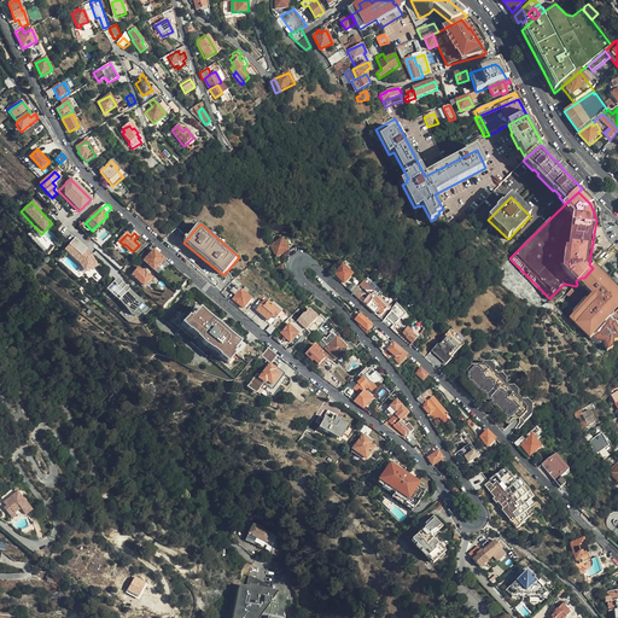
[(87,249),(76,238),(65,250),(81,264),(85,262),(89,270),(99,266),(93,255),(87,250),(88,249),(87,249)]
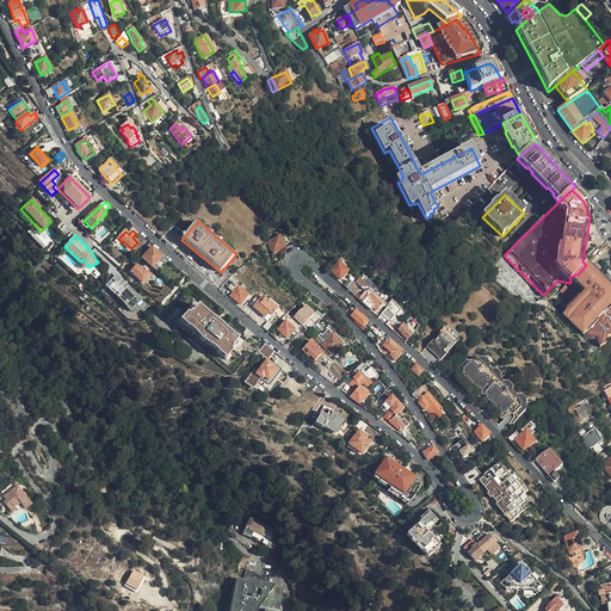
[(285,247),(279,238),(267,244),(273,254),(285,247)]
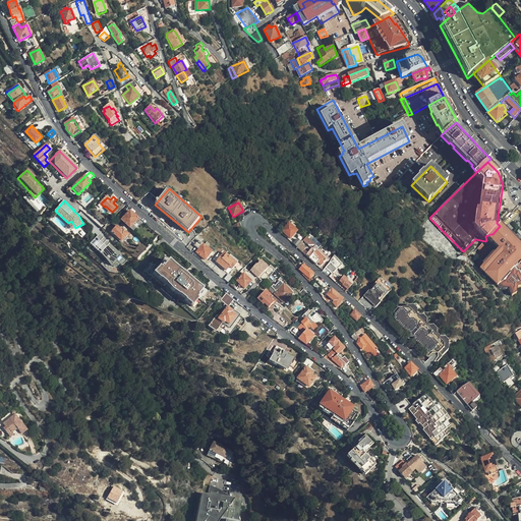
[(129,228),(139,218),(131,210),(128,214),(123,219),(121,221),(129,228)]
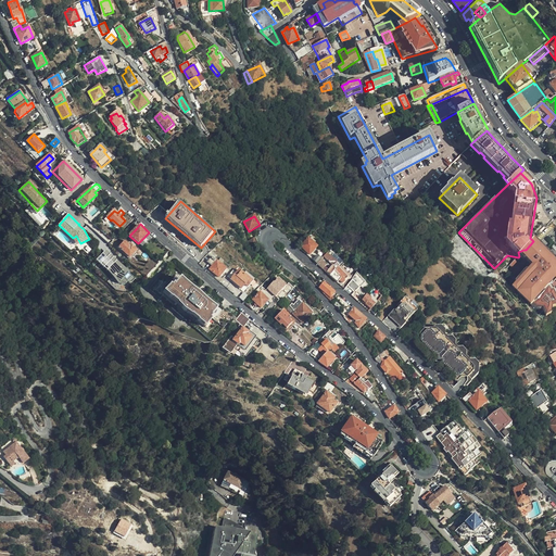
[(316,248),(308,240),(301,248),(310,255),(316,248)]
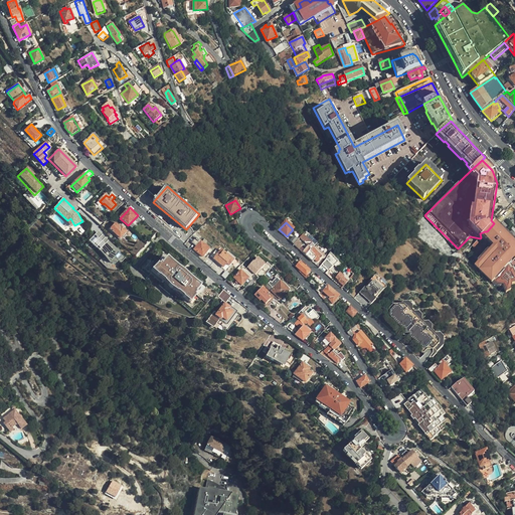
[(127,231),(123,228),(122,229),(116,223),(110,229),(120,239),(127,231)]
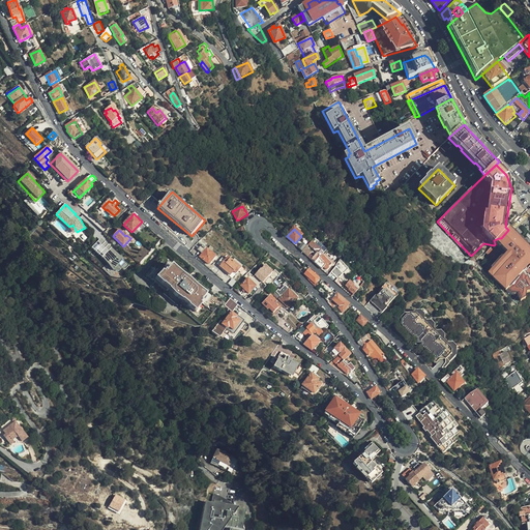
[(511,233),(508,230),(501,238),(495,244),(494,245),(505,256),(488,275),(505,293),(518,294),(522,300),(525,298),(522,292),(529,287),(523,274),(525,271),(529,268),(529,266),(529,252),(526,247),(527,246),(513,234),(512,233),(511,233)]
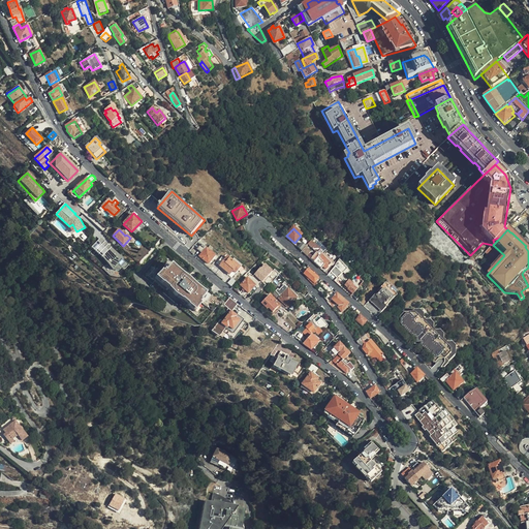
[(310,260),(320,270),(324,266),(327,268),(331,265),(332,263),(329,260),(328,261),(323,257),(325,255),(323,252),(320,250),(311,241),(308,245),(317,253),(316,254),(313,257),(304,249),(302,251),(310,259),(310,260)]
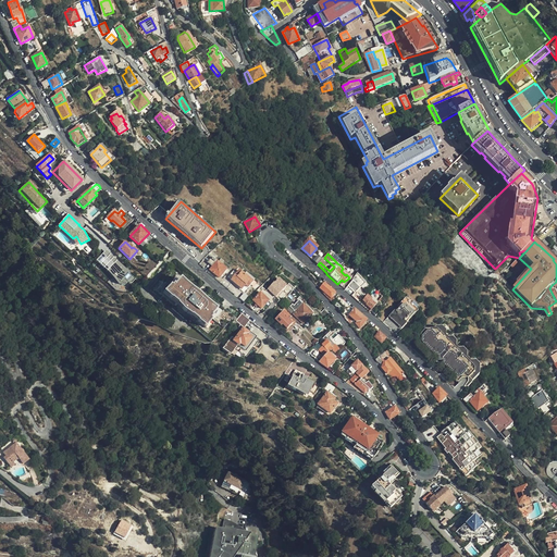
[(133,280),(110,255),(98,265),(121,291),(133,280)]
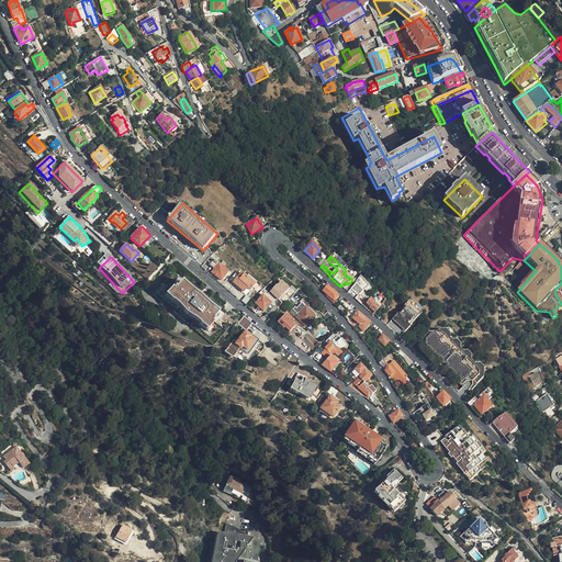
[(536,271),(524,260),(505,280),(517,292),(536,271)]
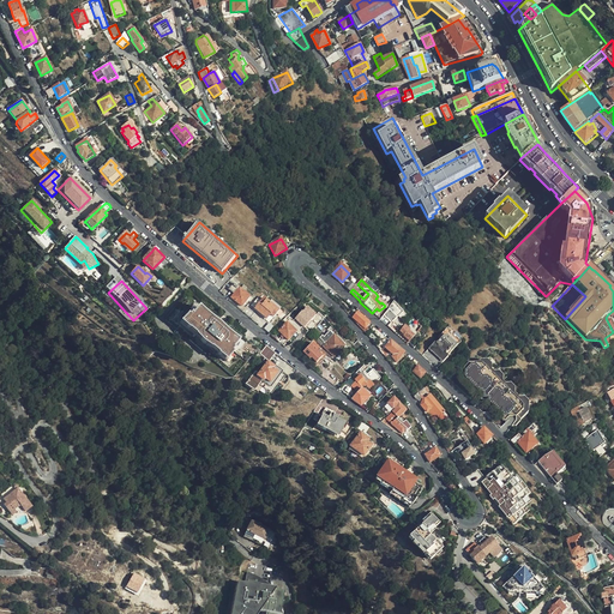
[(232,299),(241,307),(250,298),(240,289),(232,299)]
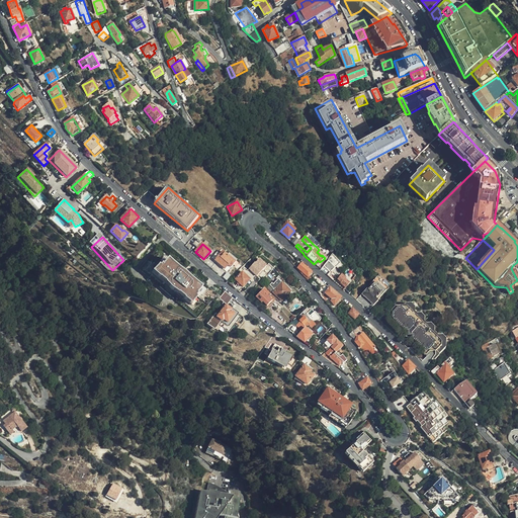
[(219,297),(190,272),(186,277),(181,272),(185,268),(159,246),(139,270),(199,321),(219,297)]
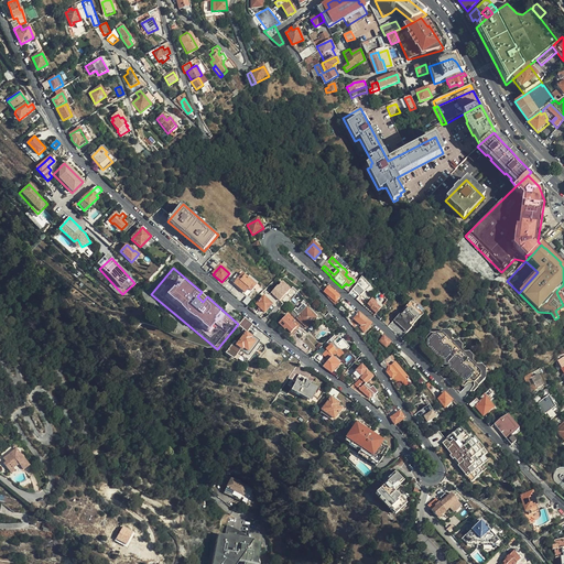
[(257,286),(246,277),(242,280),(237,275),(231,282),(246,293),(249,290),(251,292),(257,286)]
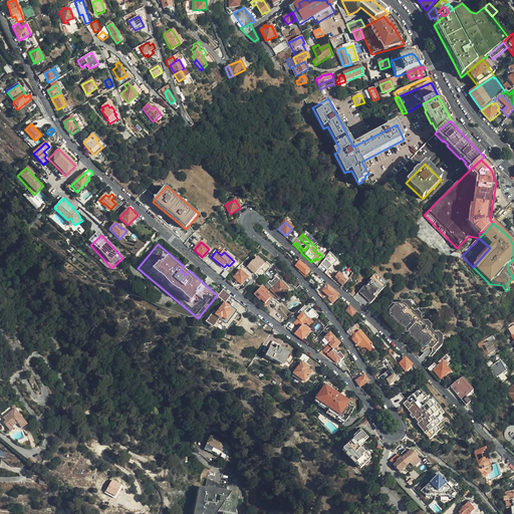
[(324,274),(326,276),(328,273),(326,271),(329,269),(334,274),(336,271),(332,266),(330,264),(335,259),(329,253),(323,259),(324,261),(317,268),(324,274)]
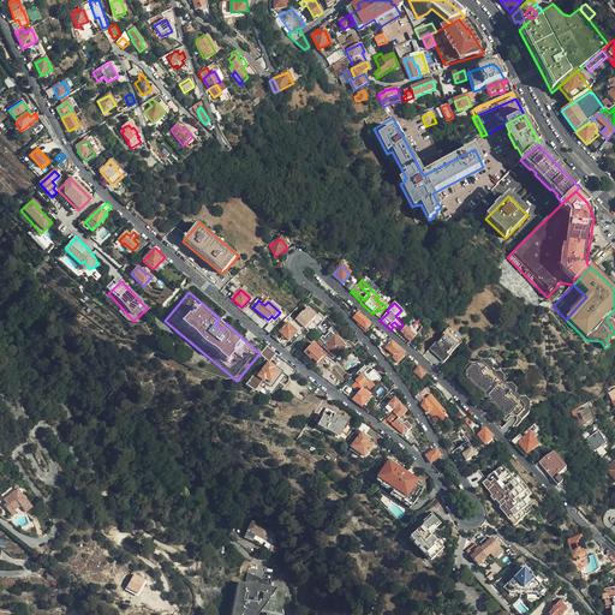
[(305,329),(316,317),(309,309),(303,315),(302,314),(296,321),(305,329)]
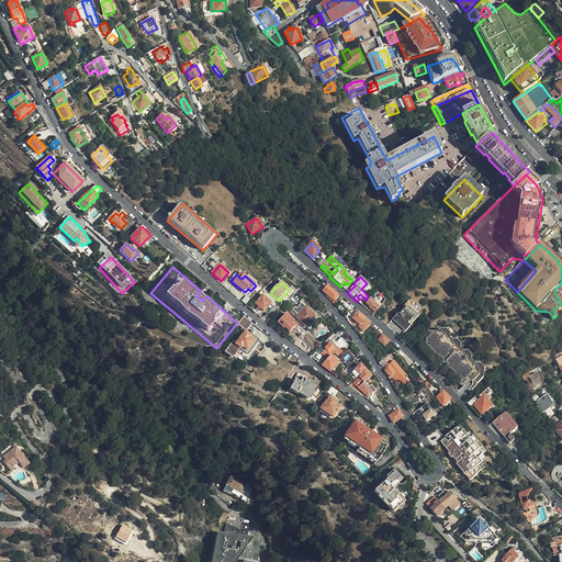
[(326,287),(322,291),(334,301),(338,296),(326,287)]
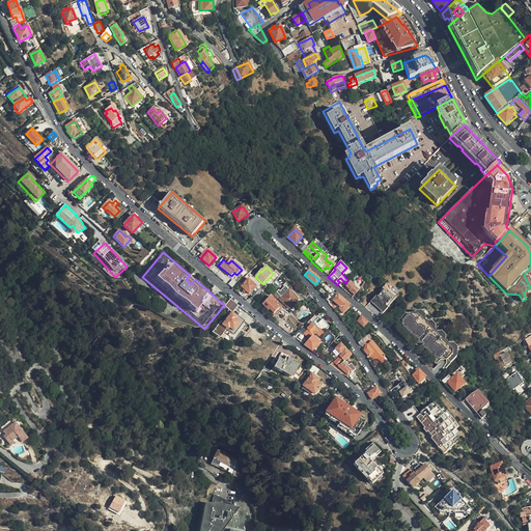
[(234,286),(239,282),(234,278),(230,283),(234,286)]
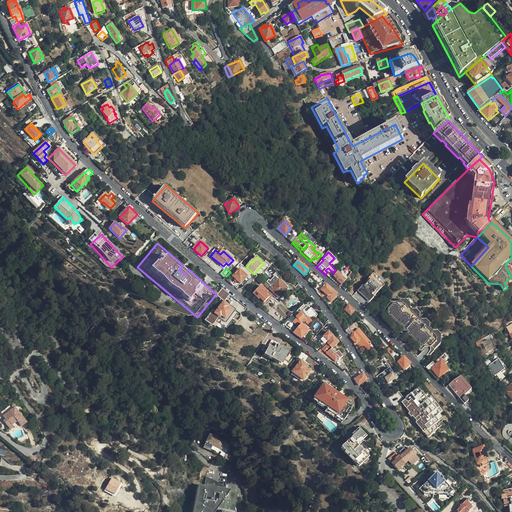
[(247,277),(239,270),(233,277),(241,284),(247,277)]
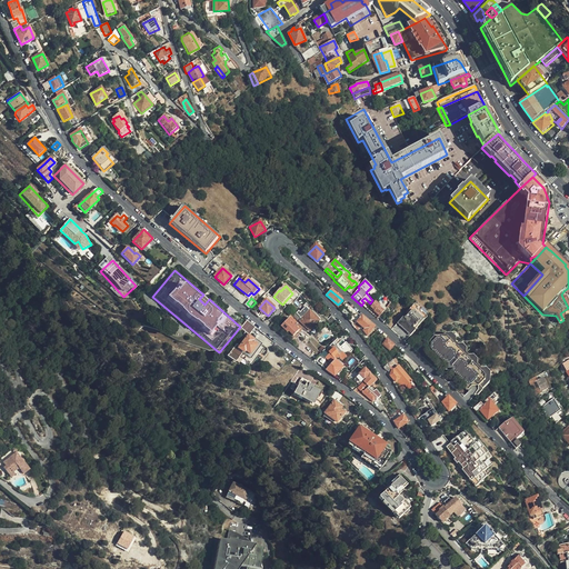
[(375,312),(379,317),(383,311),(375,303),(371,307),(376,311),(375,312)]
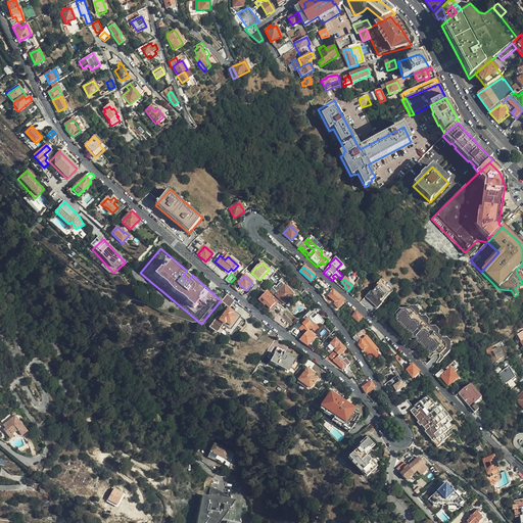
[(276,295),(280,299),(285,303),(293,295),(281,282),(276,287),(275,286),(270,290),(276,296),(276,295)]
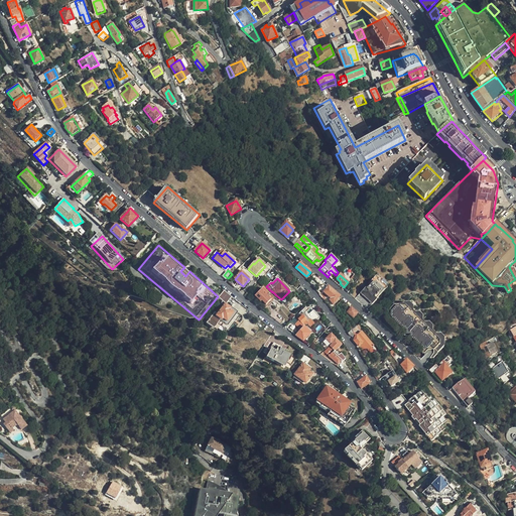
[(363,291),(360,293),(372,305),(378,300),(379,300),(387,292),(381,286),(380,288),(374,282),(367,289),(365,287),(362,290),(363,291)]
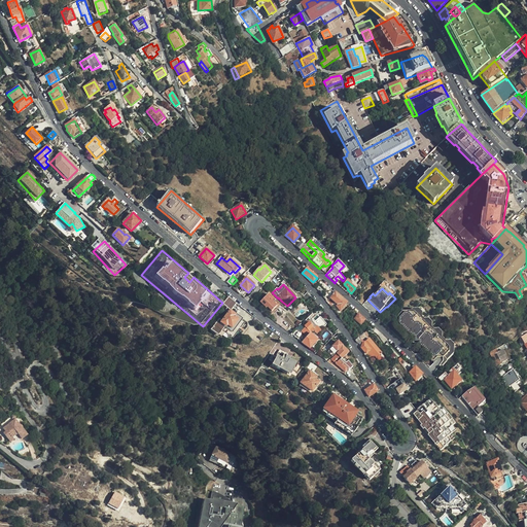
[(342,300),(332,291),(327,297),(328,300),(329,300),(330,300),(338,306),(336,307),(340,311),(347,304),(342,300)]
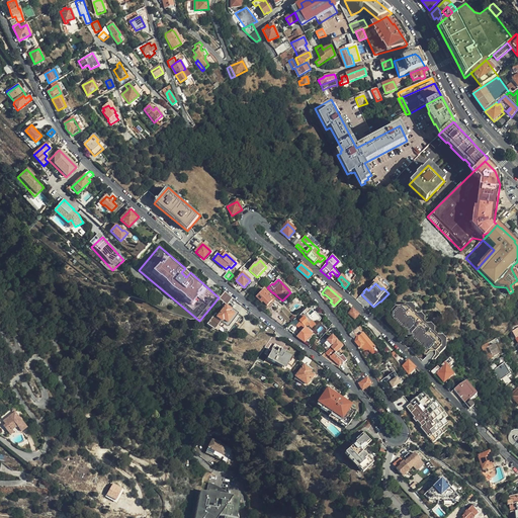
[(301,296),(307,292),(303,287),(297,292),(301,296)]
